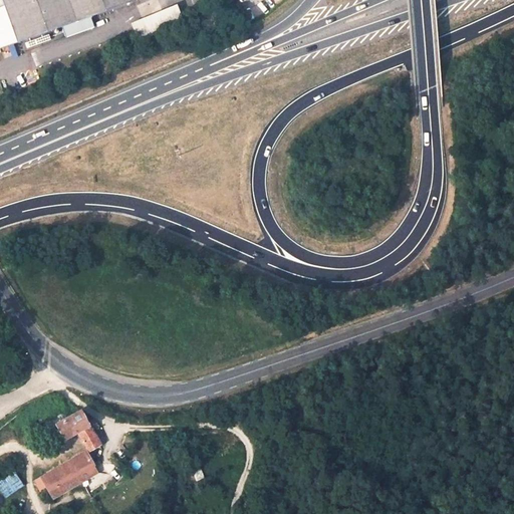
[(0,0),(0,23),(7,44),(16,41),(1,0),(0,0)]
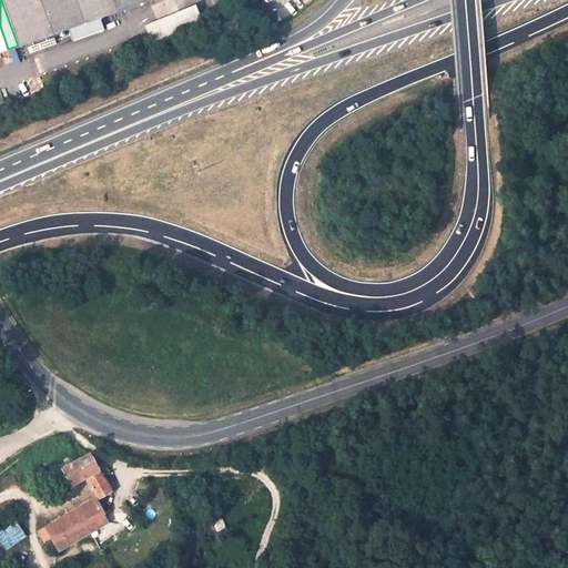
[(1,0),(18,46),(68,28),(97,18),(90,0),(1,0)]
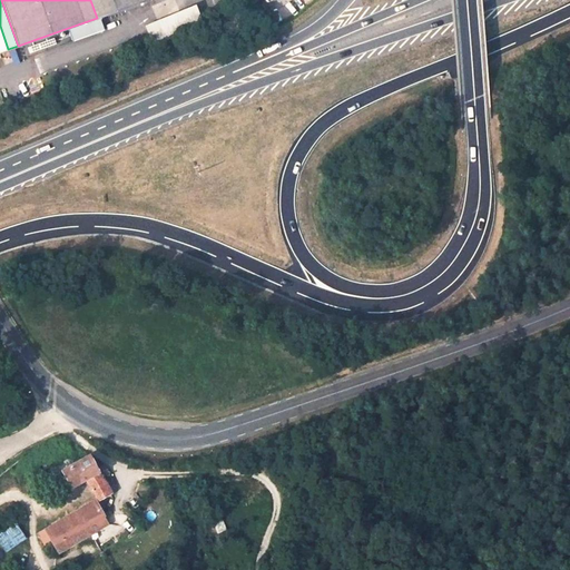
[(146,0),(90,0),(97,18),(100,17),(146,0)]
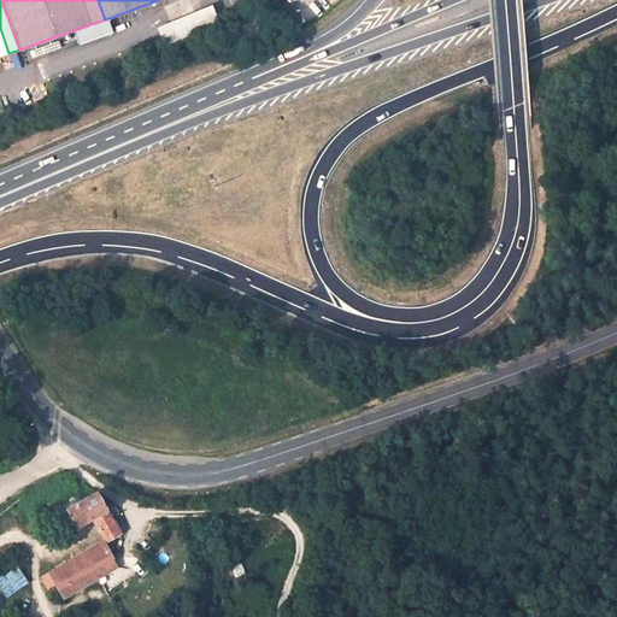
[(110,33),(105,19),(74,30),(80,45),(110,33)]
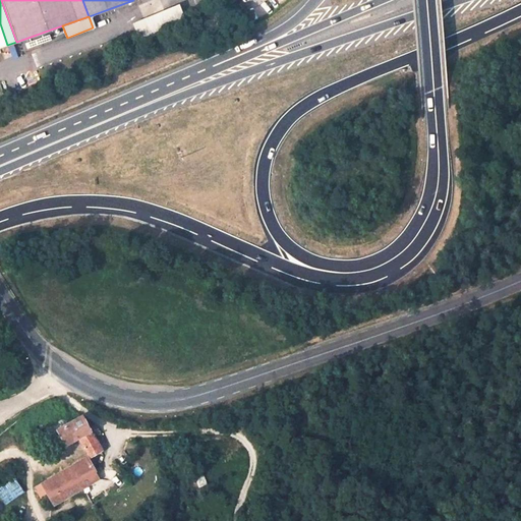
[(89,428),(81,415),(57,428),(65,444),(78,437),(90,456),(100,450),(93,436),(89,428)]
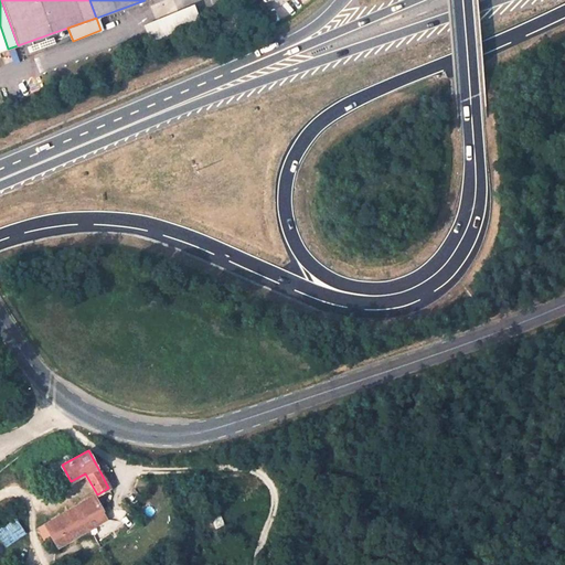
[(103,460),(96,465),(100,472),(107,468),(103,460)]
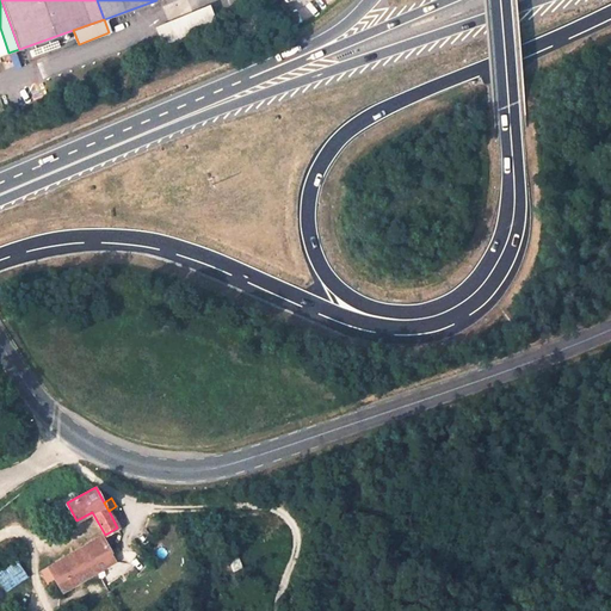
[(49,566),(57,582),(110,553),(102,536),(49,566)]
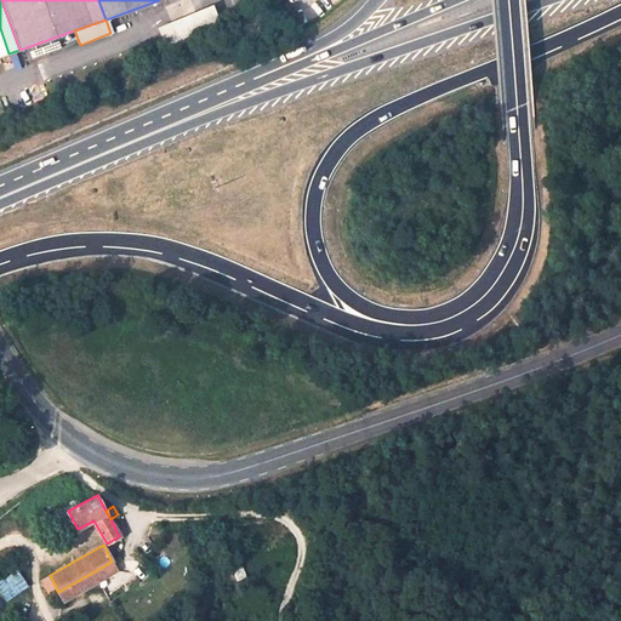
[(112,562),(58,592),(63,600),(115,570),(112,562)]
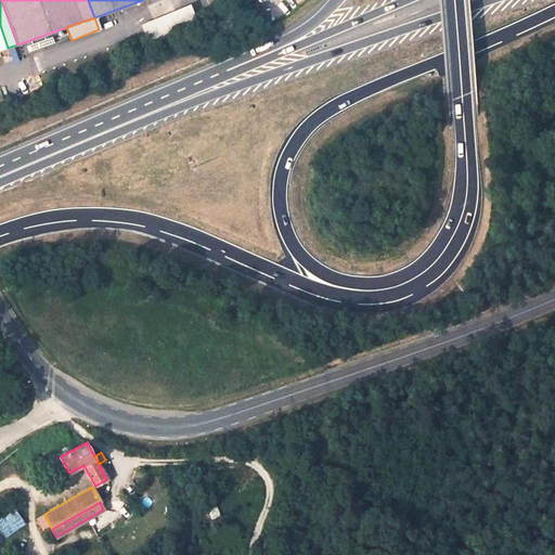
[(0,517),(0,532),(2,538),(23,525),(14,510),(0,517)]
